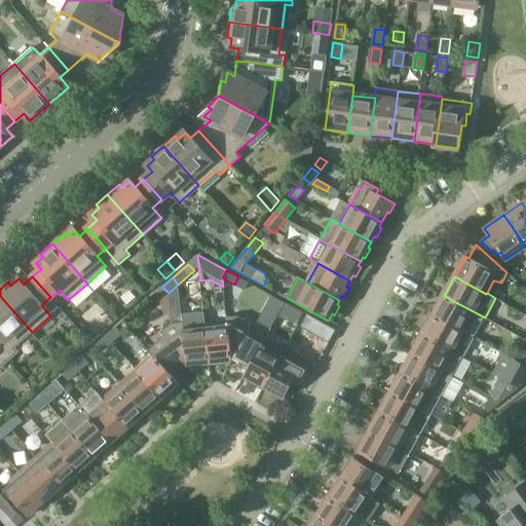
[(178,285),(168,293),(172,324),(183,323),(182,315),(178,285)]
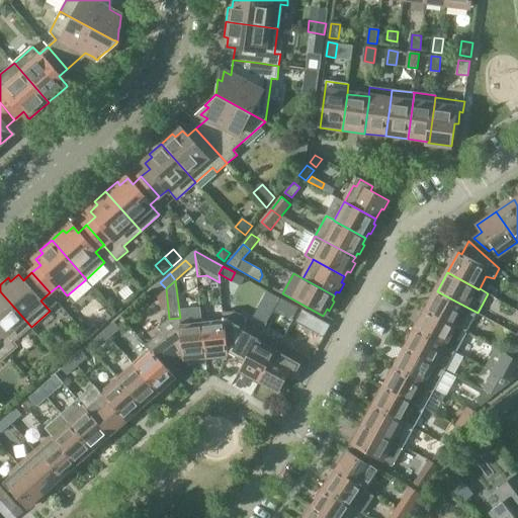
[(160,282),(152,290),(157,296),(166,288),(160,282)]
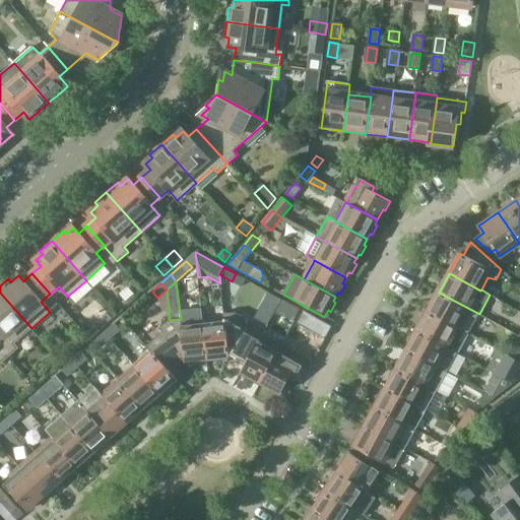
[(0,348),(7,356),(17,348),(13,343),(31,328),(0,293),(0,348)]
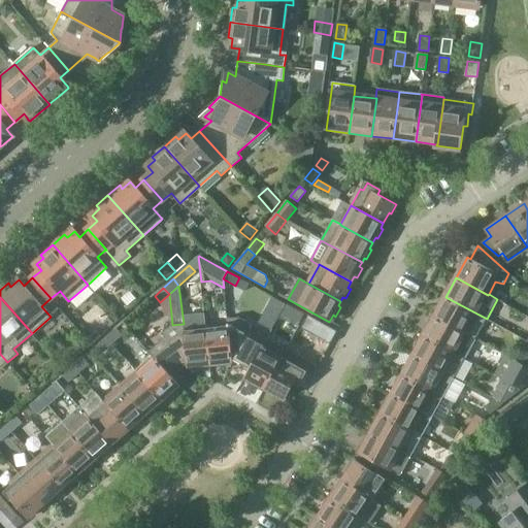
[(487,319),(446,297),(435,317),(475,338),(487,319)]
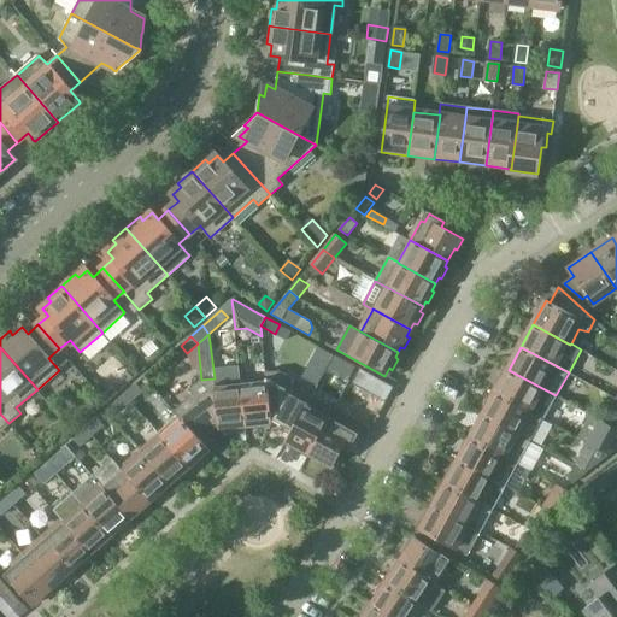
[(335,356),(330,364),(344,371),(348,363),(335,356)]
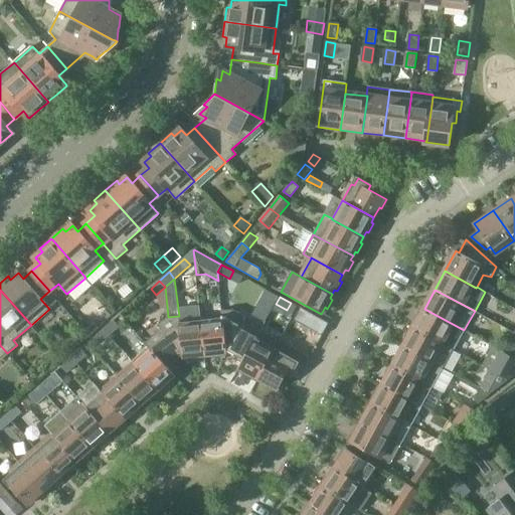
[(199,307),(178,309),(179,316),(183,355),(182,355),(182,357),(205,354),(201,319),(200,319),(199,307)]
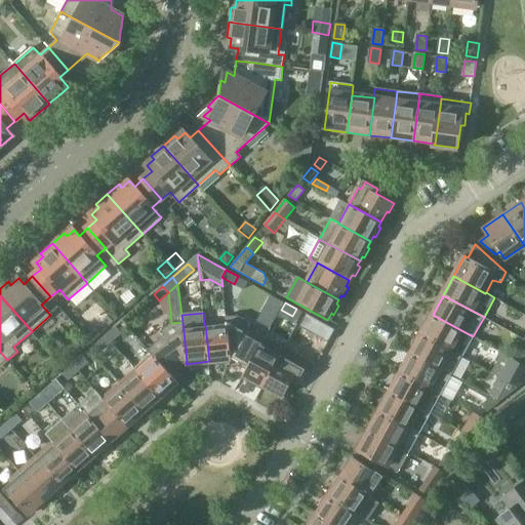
[(307,314),(299,326),(328,342),(335,330),(307,314)]
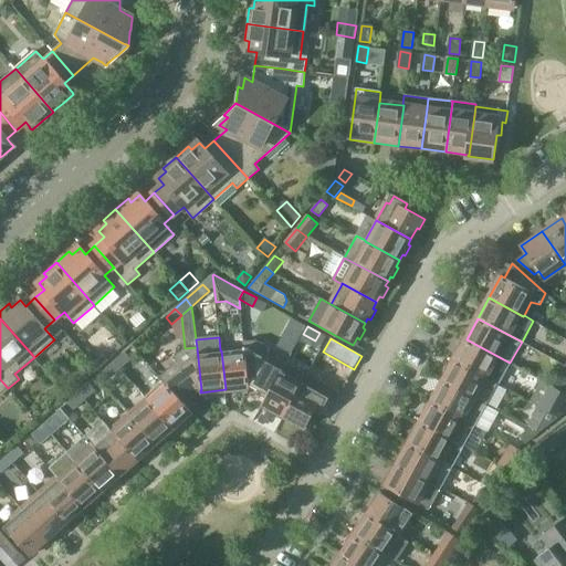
[(467,339),(454,360),(499,384),(510,363),(467,339)]
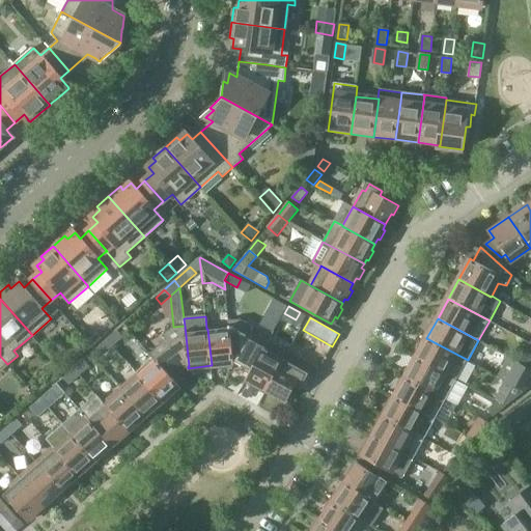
[(228,320),(228,326),(229,326),(233,361),(234,361),(251,370),(252,371),(264,347),(266,348),(270,340),(250,330),(252,326),(241,319),(228,320)]
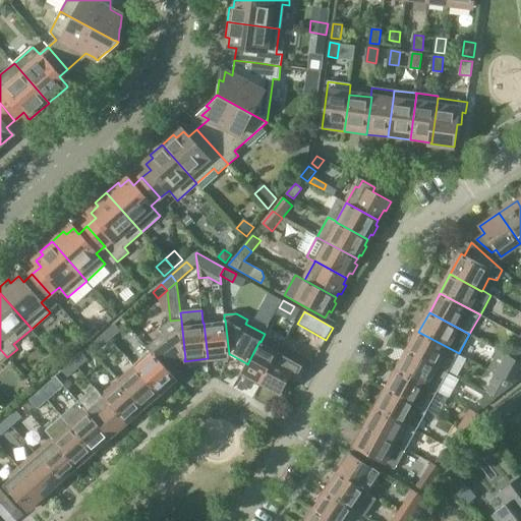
[(147,347),(152,353),(153,353),(170,372),(171,372),(184,359),(185,359),(181,320),(170,321),(160,329),(163,333),(147,347)]
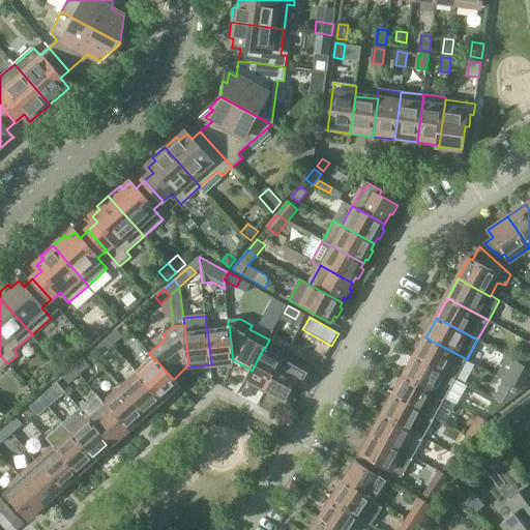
[(234,362),(234,360),(233,360),(229,325),(228,325),(207,328),(211,364),(217,363),(217,367),(230,365),(230,362),(234,362)]
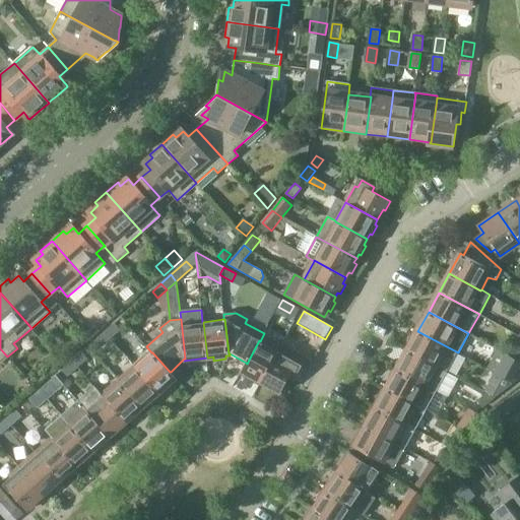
[(115,324),(105,332),(111,338),(121,330),(115,324)]
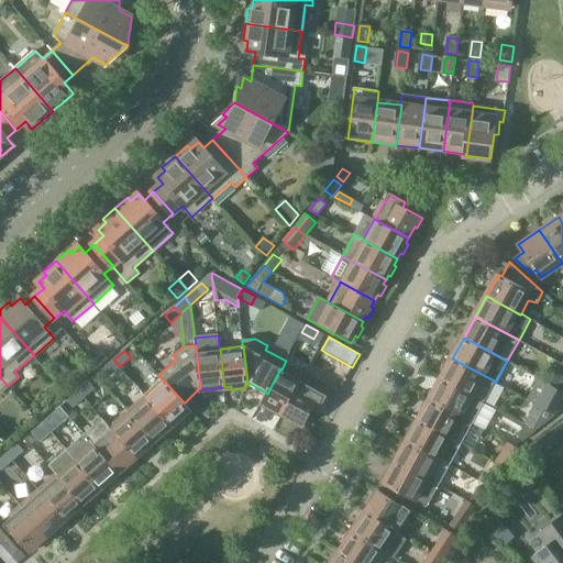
[(97,367),(107,357),(101,352),(91,361),(97,367)]
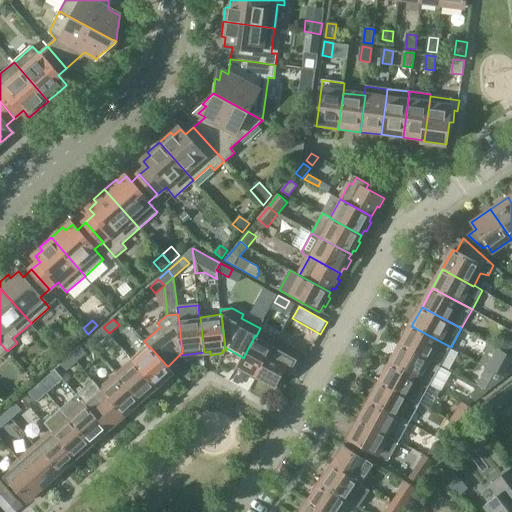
[(451,347),(411,326),(401,345),(432,362),(440,366),(451,347)]
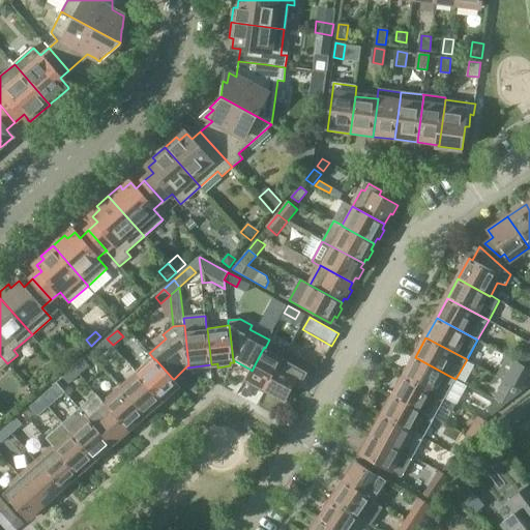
[(102,354),(113,345),(107,339),(97,348),(102,354)]
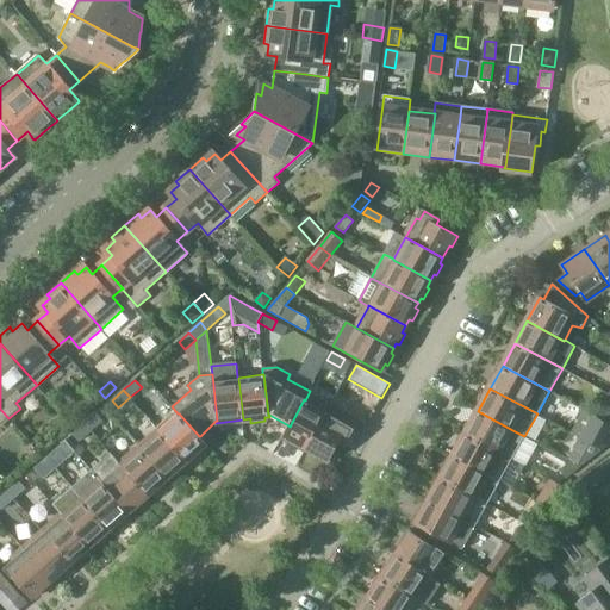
[(99,391),(87,402),(93,409),(105,398),(99,391)]
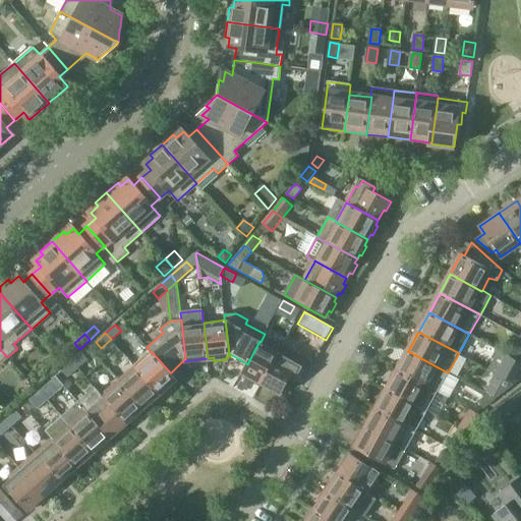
[(247,364),(246,363),(241,372),(246,374),(245,378),(254,383),(255,380),(262,383),(279,352),(283,344),(265,334),(261,342),(259,341),(247,364)]
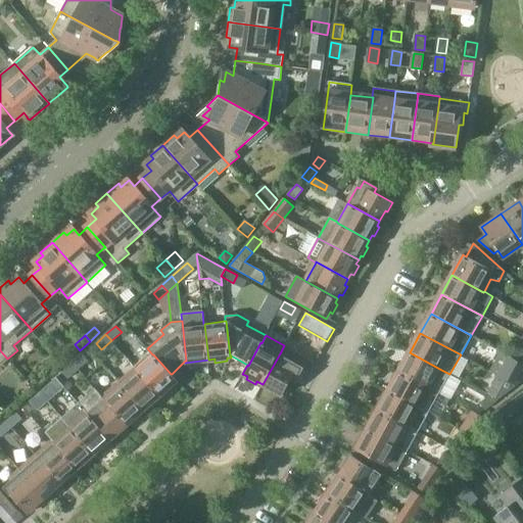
[(281,353),(263,384),(274,390),(272,392),(282,397),(292,379),(295,381),(302,369),(310,372),(316,363),(315,363),(285,345),(281,353)]
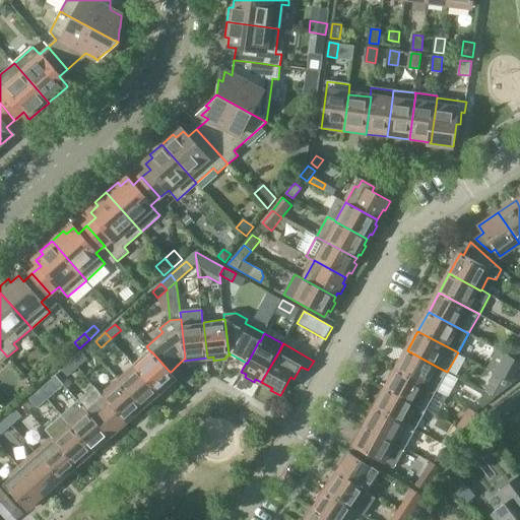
[(510,356),(510,358),(519,362),(519,346),(516,345),(510,356)]
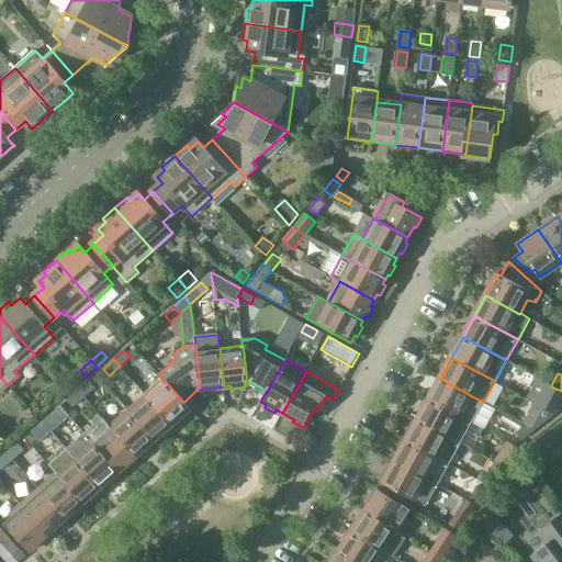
[(474,397),(440,379),(429,398),(463,418),(472,423),(483,402),(474,397)]
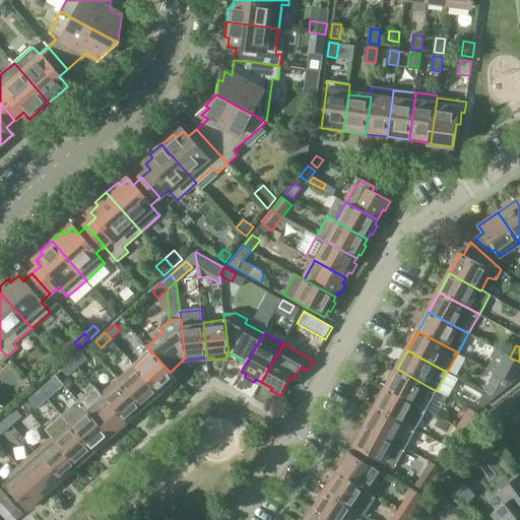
[(82,352),(72,362),(78,368),(87,359),(82,352)]
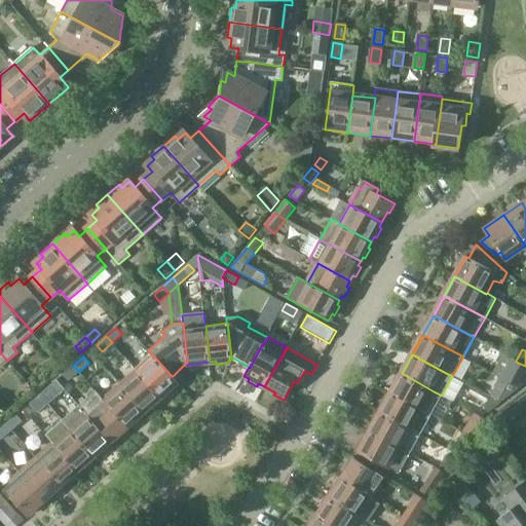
[(153,357),(137,371),(161,399),(166,393),(167,396),(176,388),(174,387),(179,383),(173,376),(172,376),(154,357),(153,357)]
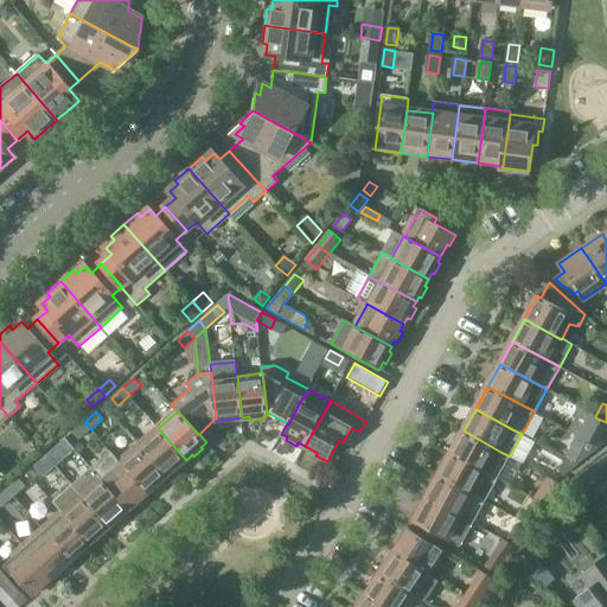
[(589,414),(577,435),(600,448),(605,443),(606,439),(606,422),(595,417),(595,416),(589,414)]
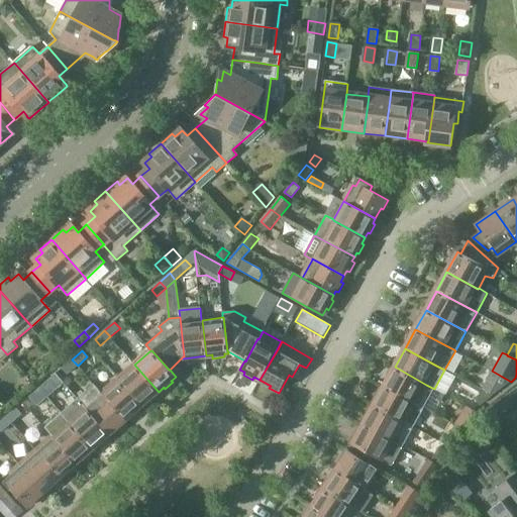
[(68,375),(78,366),(72,359),(62,368),(68,375)]
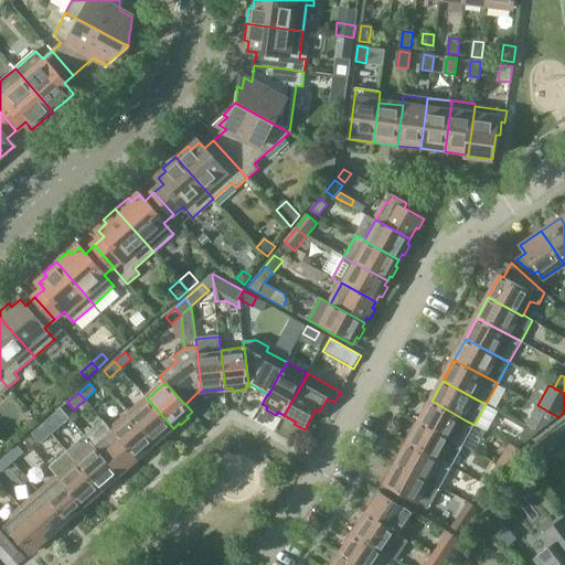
[(147,398),(129,414),(156,444),(159,440),(161,443),(170,435),(168,433),(173,428),(147,398)]
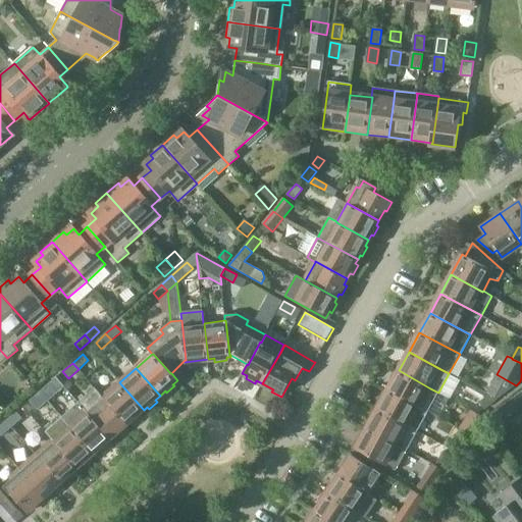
[(399,370),(387,389),(419,408),(428,412),(438,393),(430,388),(399,370)]
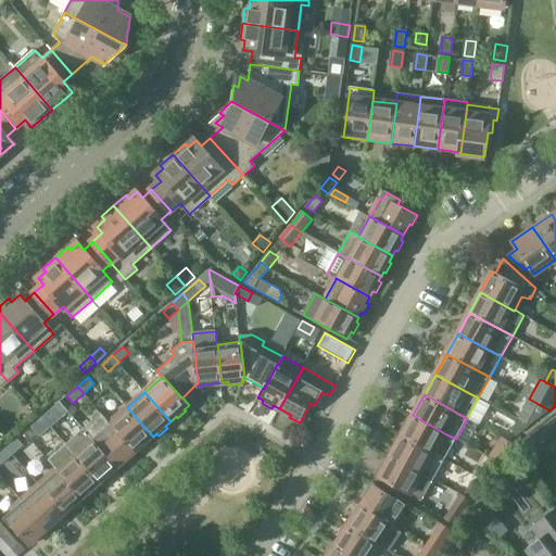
[(127,407),(110,422),(135,452),(140,447),(142,450),(151,442),(149,440),(153,437),(127,407)]
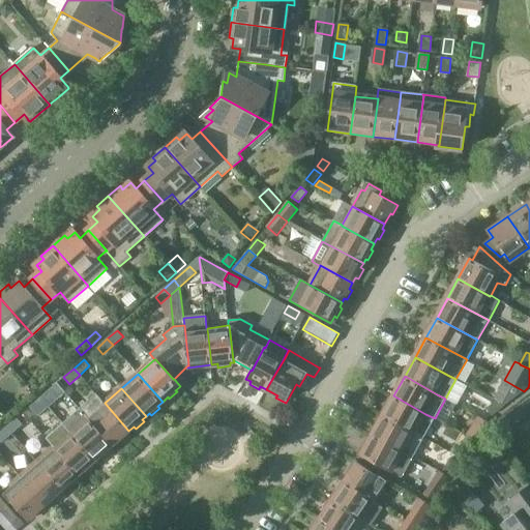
[(51,389),(40,398),(49,407),(59,399),(51,389)]
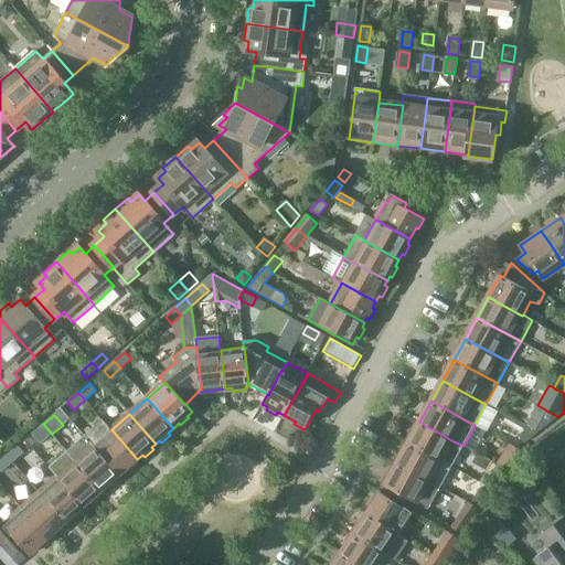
[(532,416),(526,425),(531,427),(536,434),(547,425),(550,423),(544,416),(542,418),(540,419),(532,416)]
